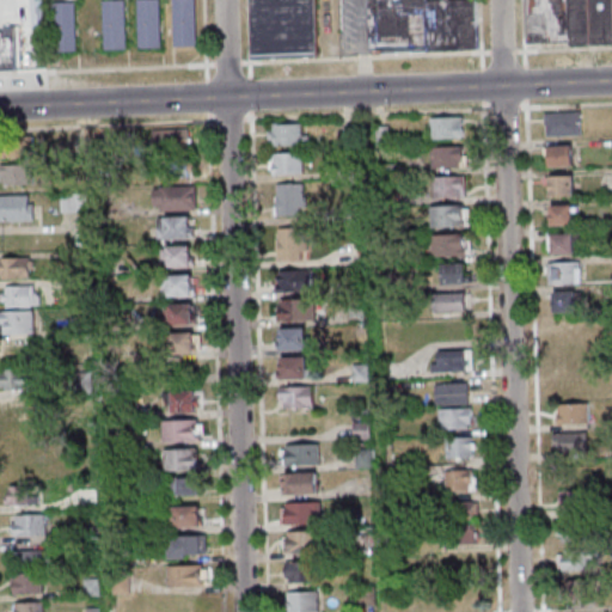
[(160,0),(138,0),(139,48),(161,48),(160,0)]
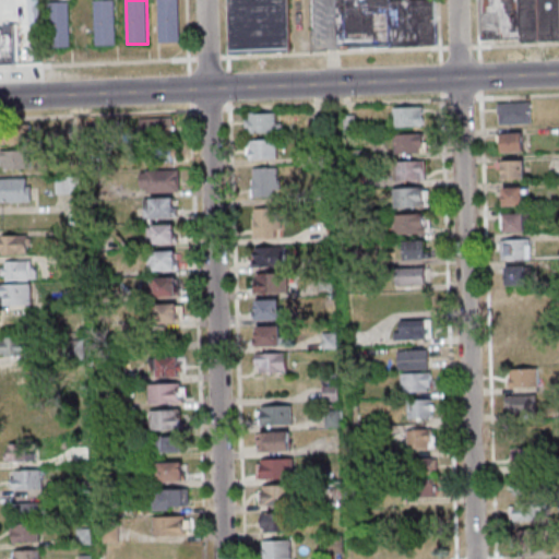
[(178,0),(157,0),(158,43),(179,43),(178,0)]
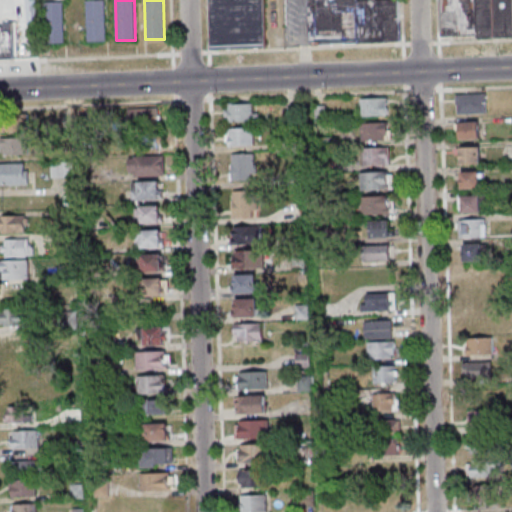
[(211,0),(212,48),(266,47),(265,0),(211,0)]
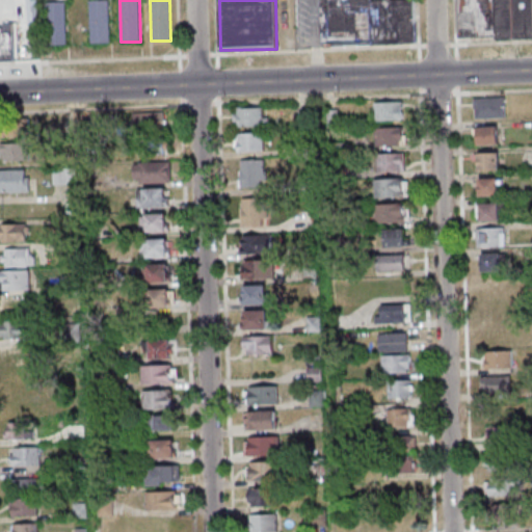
[(415,0),(319,0),(321,46),(417,44),(415,0)]
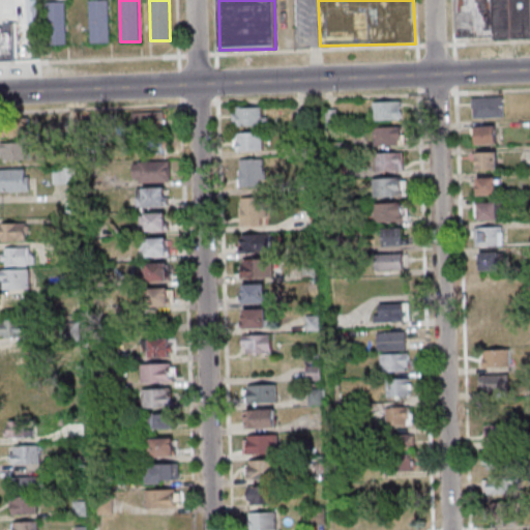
[(529,37),(529,0),(455,0),(457,38),(529,37)]
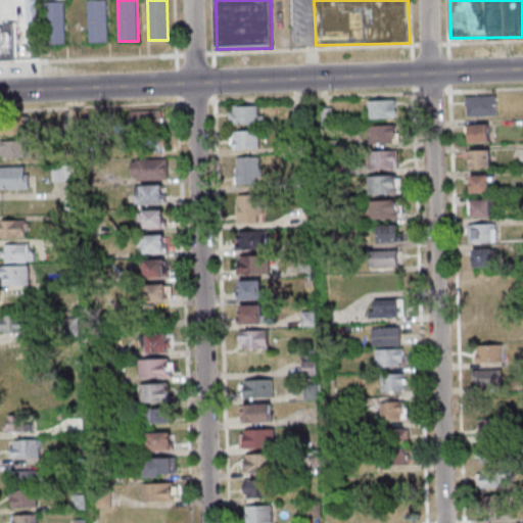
[(107,42),(107,1),(88,1),(88,42),(107,42)]
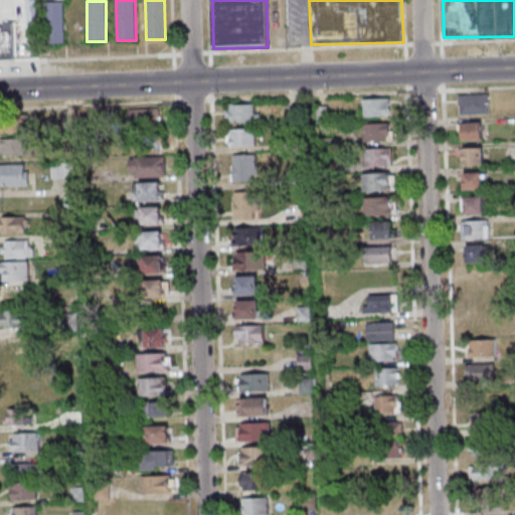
[(64,2),(45,2),(45,43),(64,43),(64,2)]
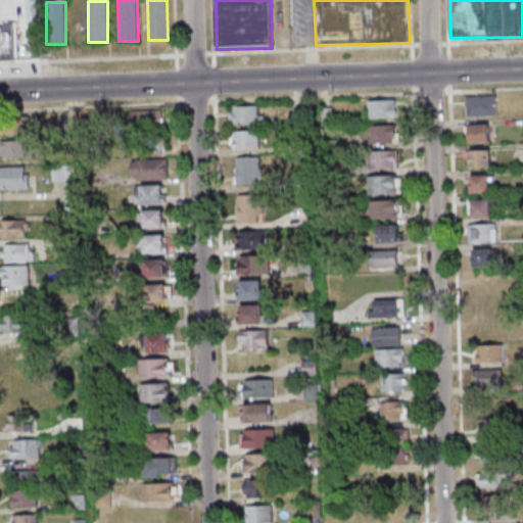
[(0,59),(10,59),(10,32),(0,32),(0,59)]
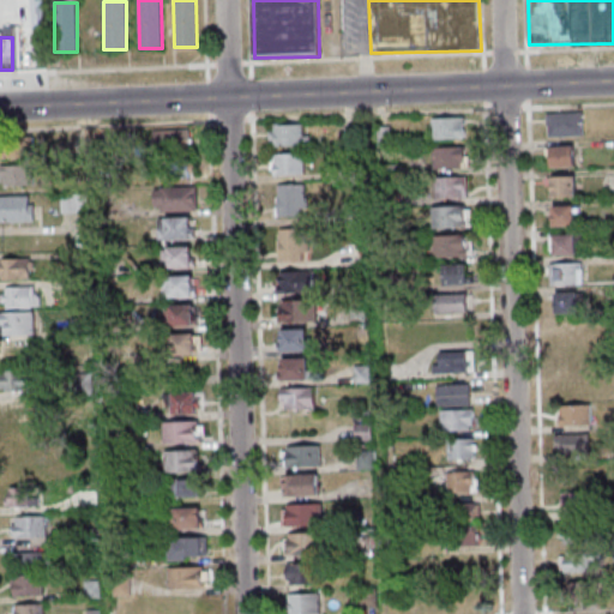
[(584,136),(583,113),(547,113),(547,136),(584,136)]
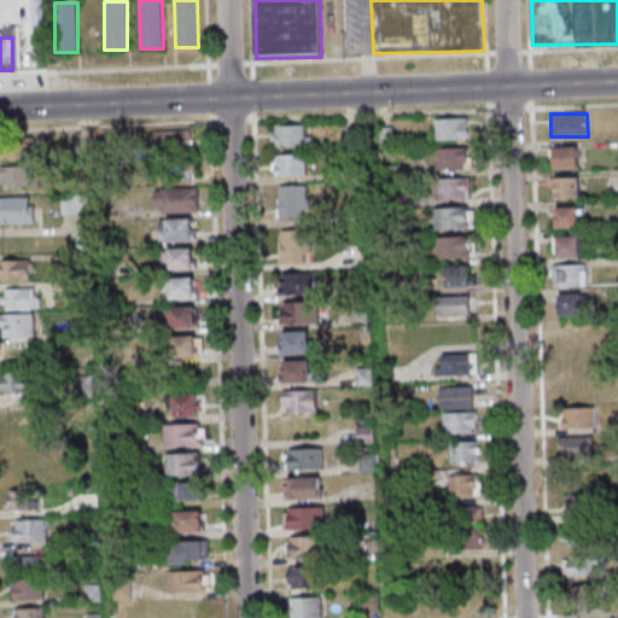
[(471,118),(436,118),(436,139),(471,139),(471,118)]
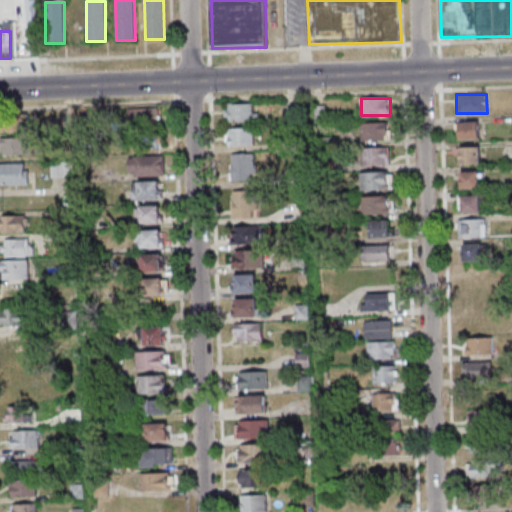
[(226,123),(256,123),(256,104),(226,104),(226,123)]
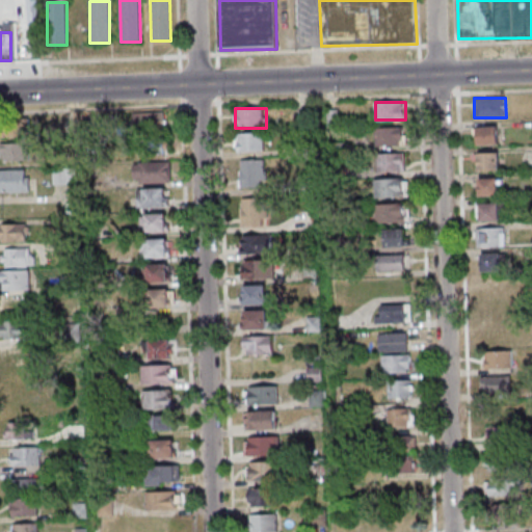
[(165,112),(135,113),(136,154),(166,153),(165,112)]
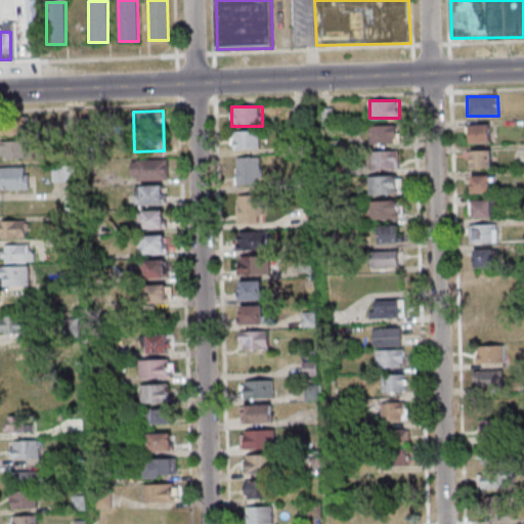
[(468,142),(491,142),(491,124),(468,124),(468,142)]
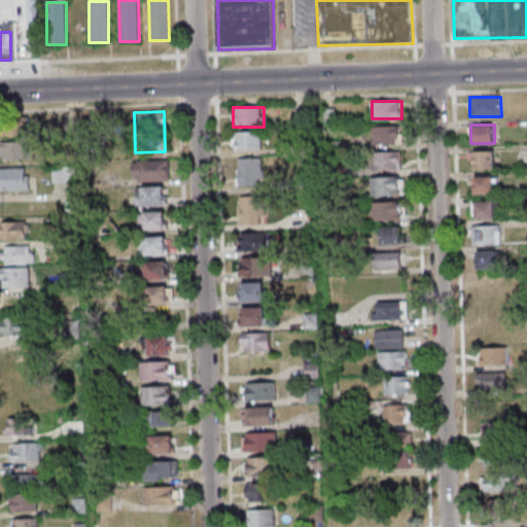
[(400,126),(373,126),(373,143),(400,143),(400,126)]
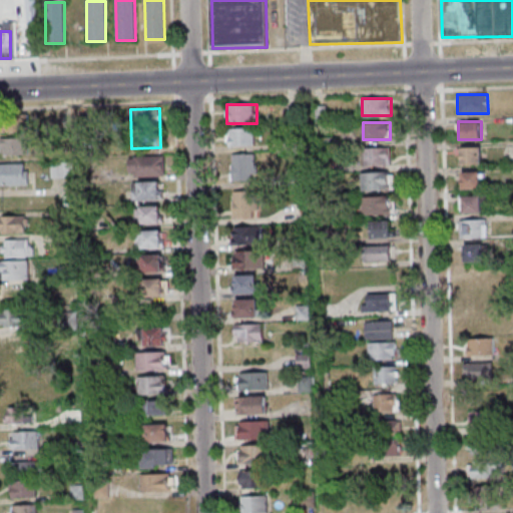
[(255,147),(255,129),(226,129),(226,147),(255,147)]
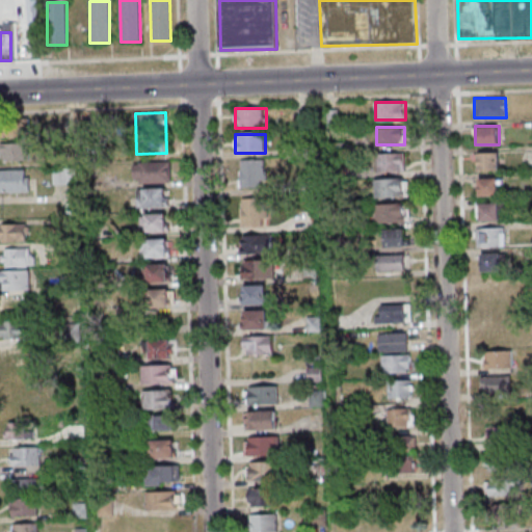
[(29,160),(29,143),(1,143),(1,160),(29,160)]
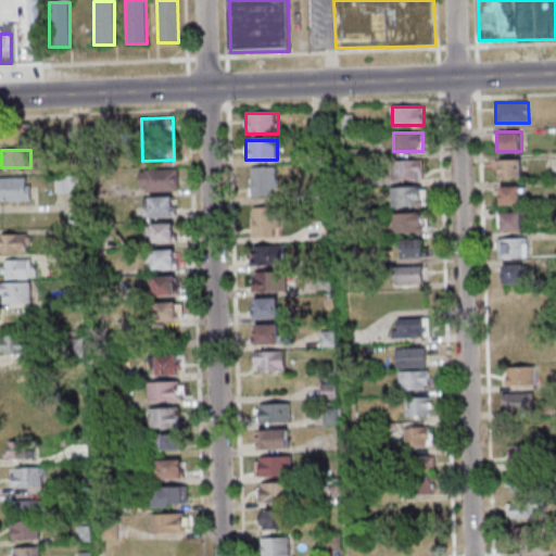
[(393,178),(424,178),(424,160),(393,160),(393,178)]
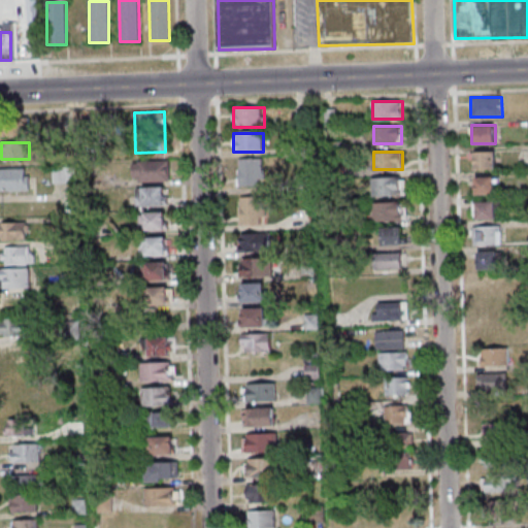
[(496,152),(474,152),(474,169),(496,169),(496,152)]
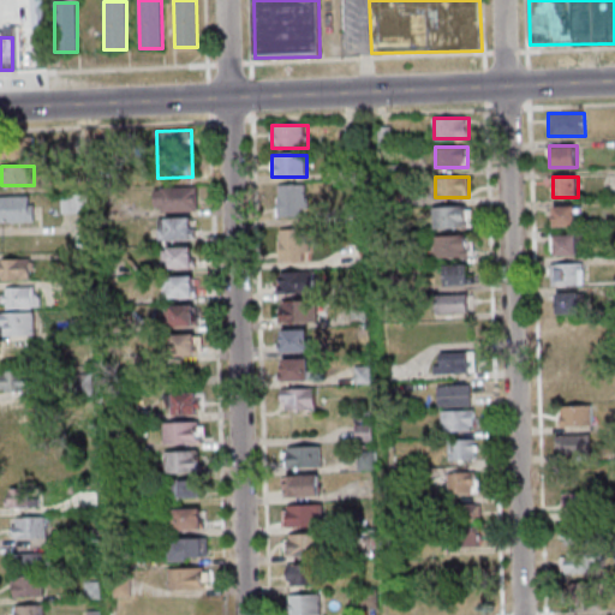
[(278,185),(278,218),(308,218),(308,185),(278,185)]
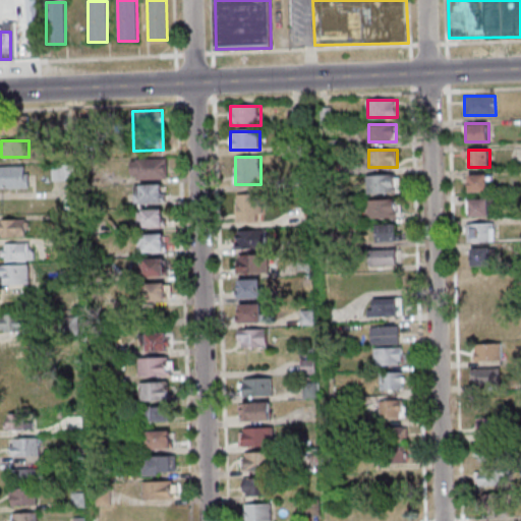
[(168,180),(168,160),(132,160),(132,180),(168,180)]
